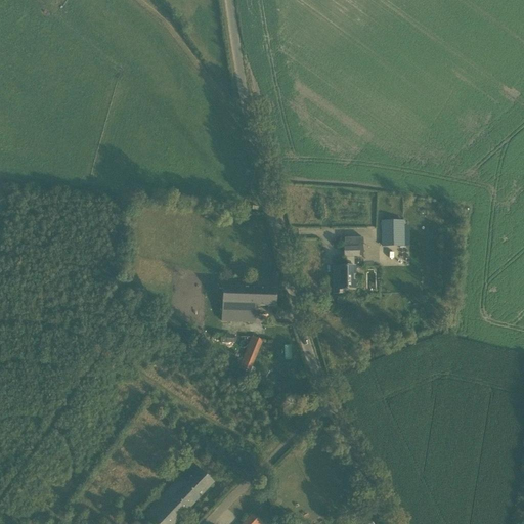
[(382,247),(402,247),(402,222),(381,222),(382,247)]
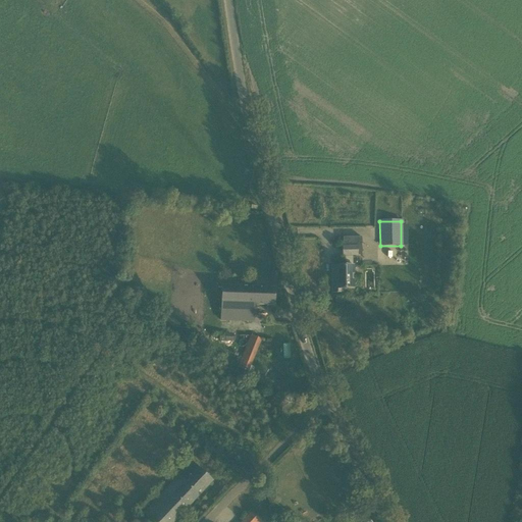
[(337,274),(332,274),(333,293),(338,293),(338,290),(354,290),(353,266),(352,256),(357,256),(356,247),(342,247),(342,256),(344,256),(344,266),(337,266),(337,274)]
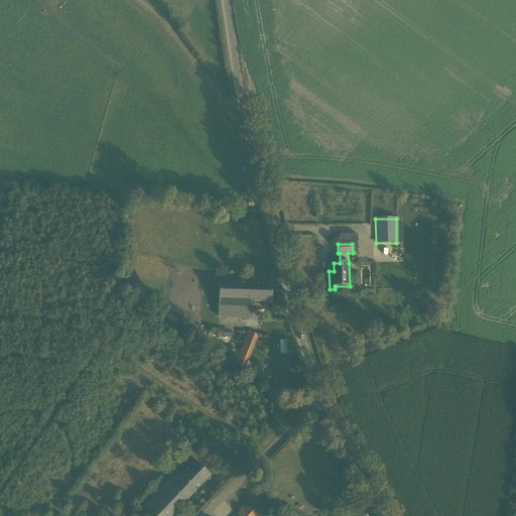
[(272,284),(219,282),(218,315),(251,317),(252,301),(272,301),(272,284)]
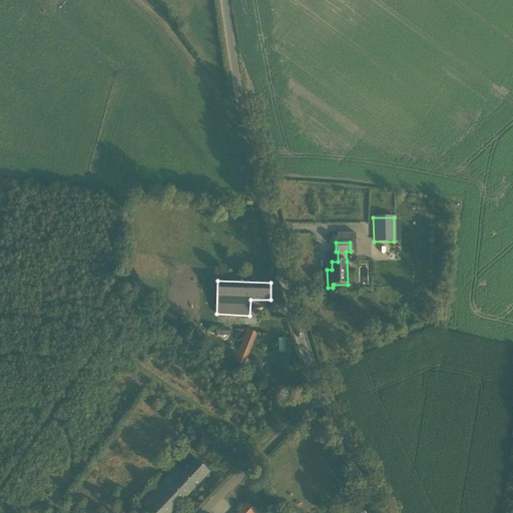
[(233,361),(243,365),(257,333),(246,330),(233,361)]
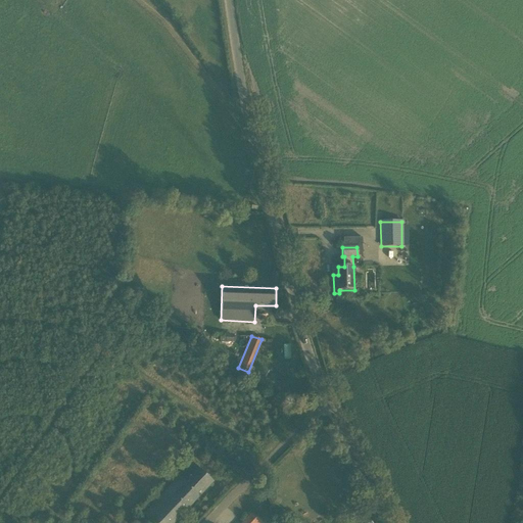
[(152,522),(174,522),(212,482),(199,469),(191,462),(180,475),(174,481),(175,481),(143,515),(149,520),(152,522)]
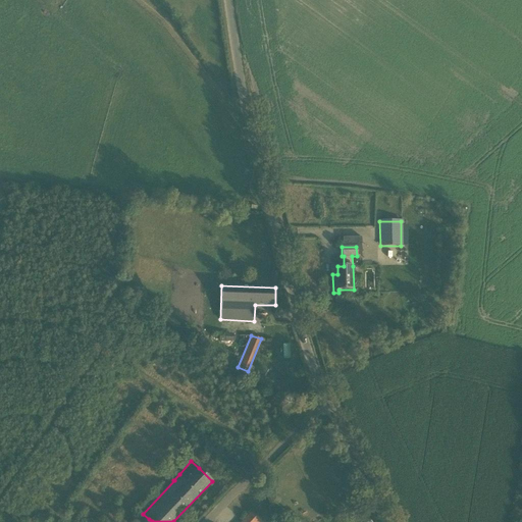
[(268,488),(263,491),(269,503),(274,500),(268,488)]
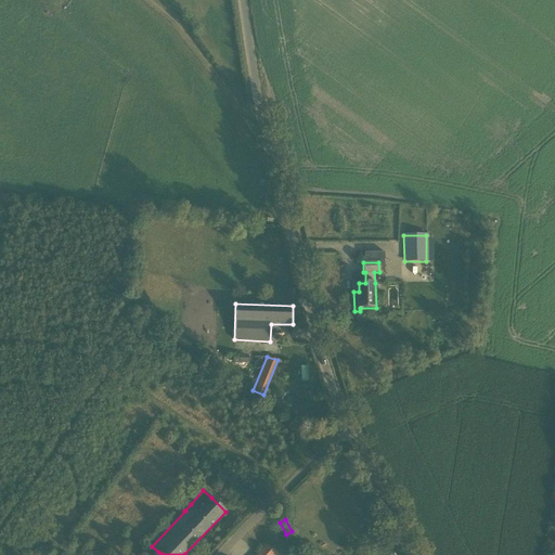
[(258,554),(275,554),(278,553),(268,544),(258,554)]
